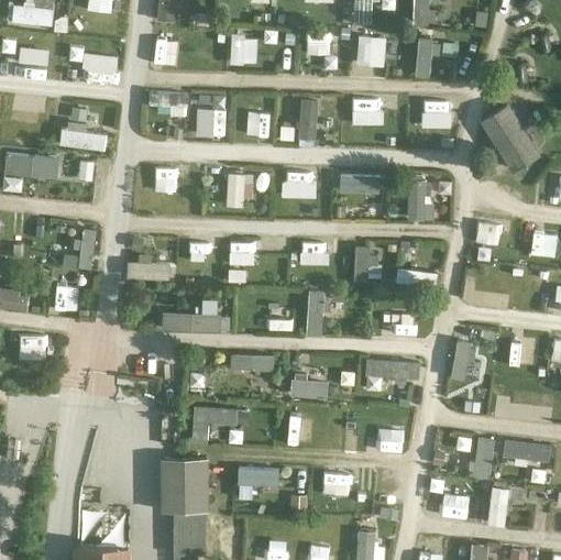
[(125,37),(125,0),(97,0),(97,8),(111,8),(111,17),(98,17),(98,36),(125,37)]
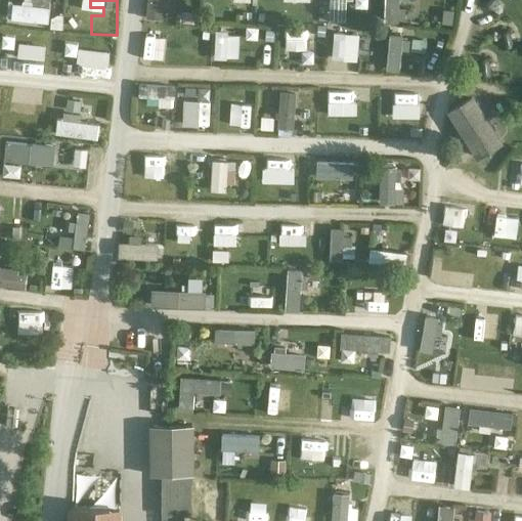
[(147,0),(144,18),(159,20),(162,0),(147,0)]
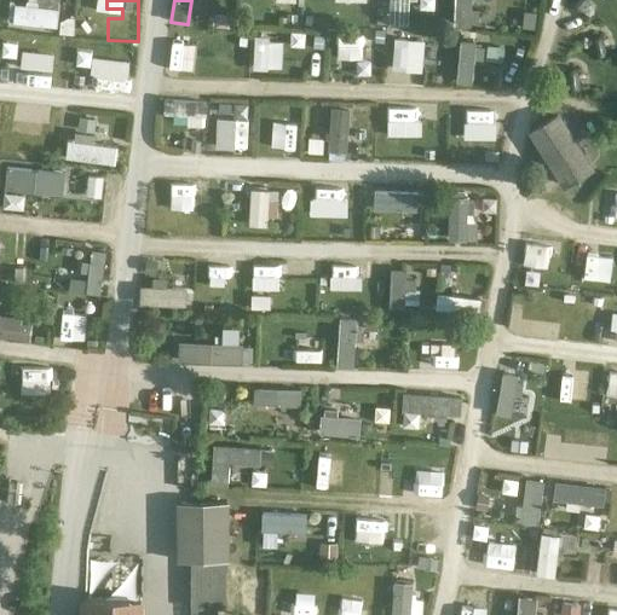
[(410,27),(410,0),(388,0),(388,27),(410,27)]
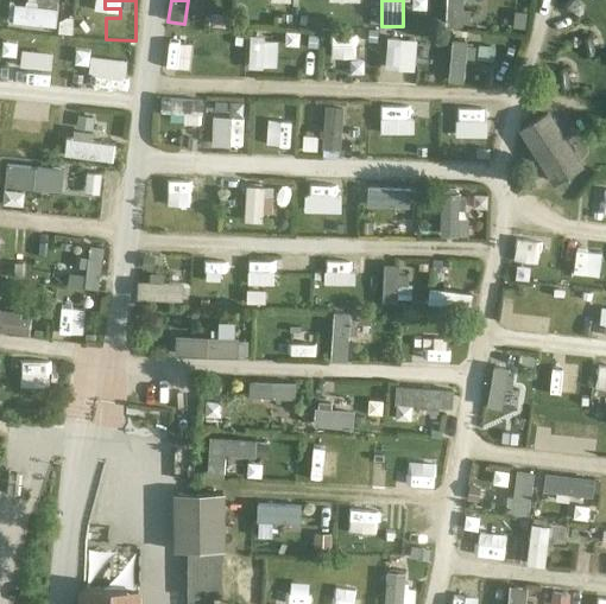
[(444,0),(444,26),(465,27),(465,0),(444,0)]
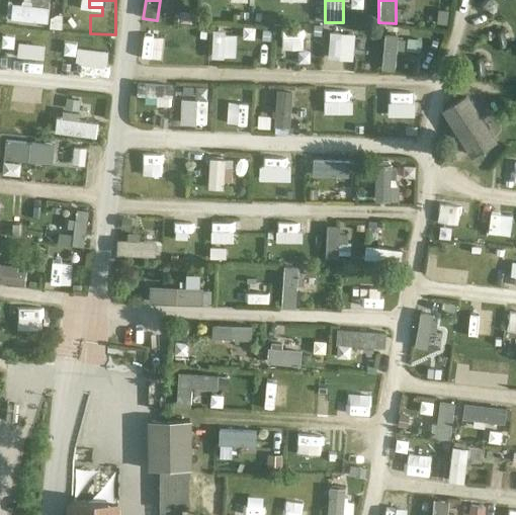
[(7,4),(6,13),(0,12),(0,19),(47,25),(49,9),(7,4)]
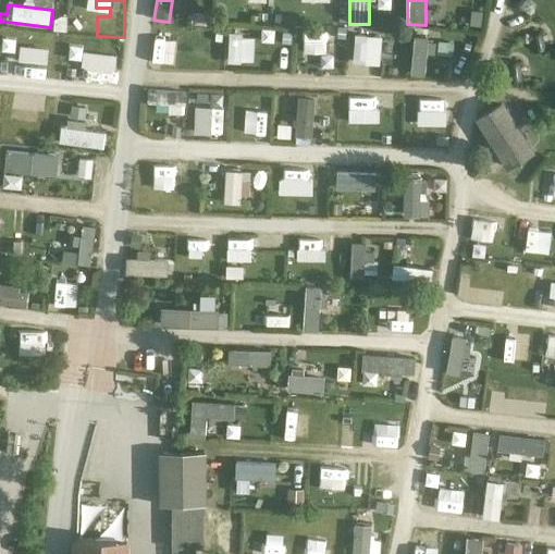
[(381,66),(381,37),(353,37),(352,66),(381,66)]
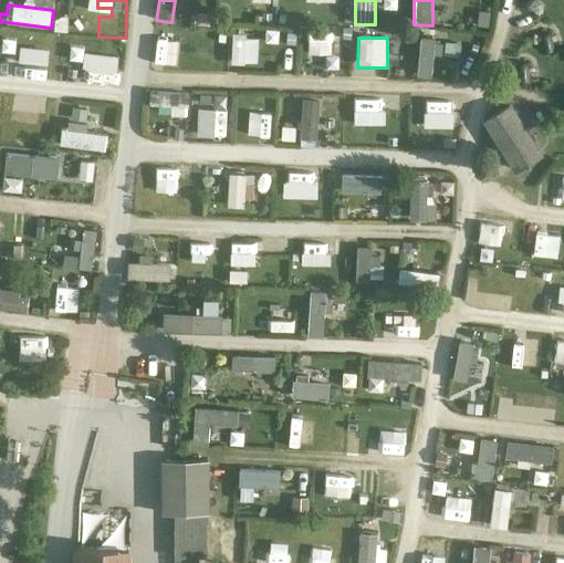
[(434,39),(418,38),(417,77),(431,77),(434,39)]
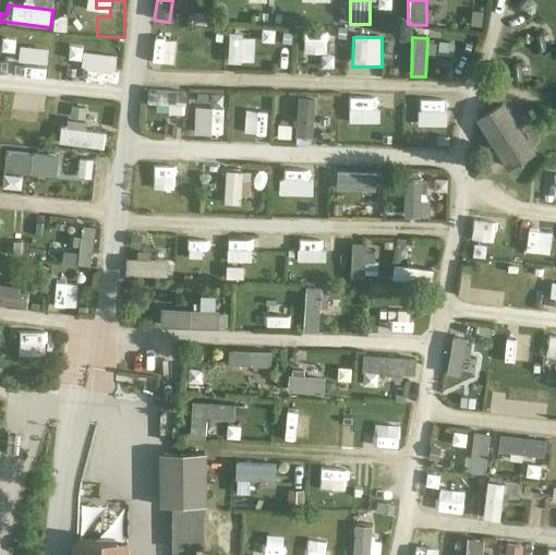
[(228,38),(228,64),(254,65),(255,38),(228,38)]
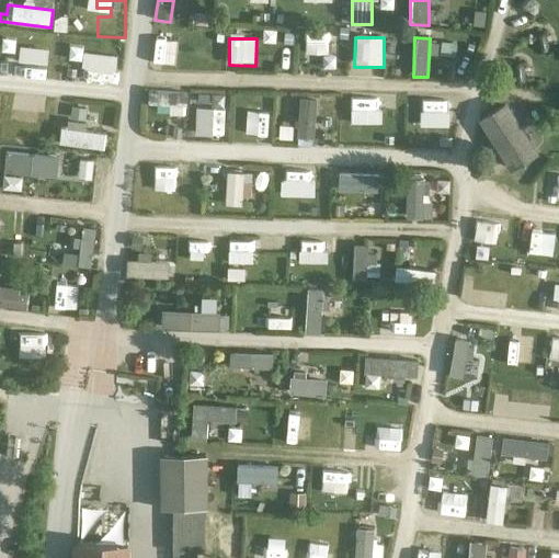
[(156,48),(155,66),(178,67),(178,49),(156,48)]
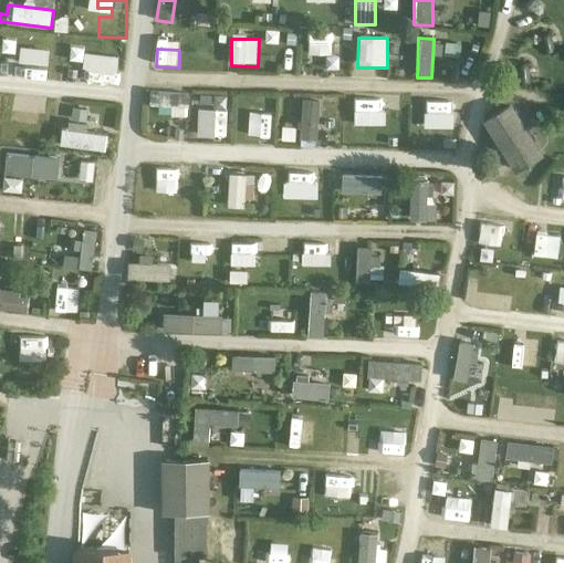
[(173,107),(171,117),(186,120),(189,96),(150,92),(149,104),(173,107)]
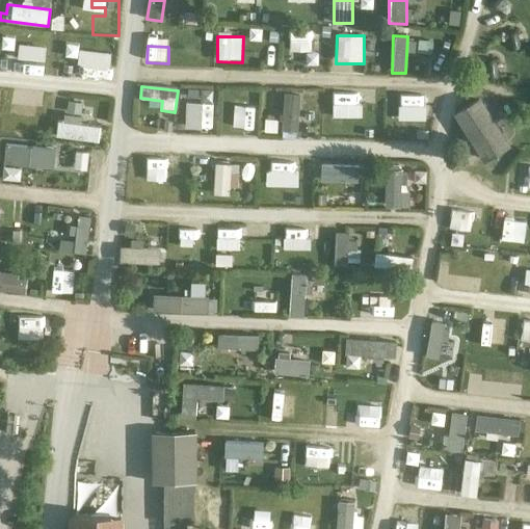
[(212,103),(213,90),(185,90),(185,103),(212,103)]
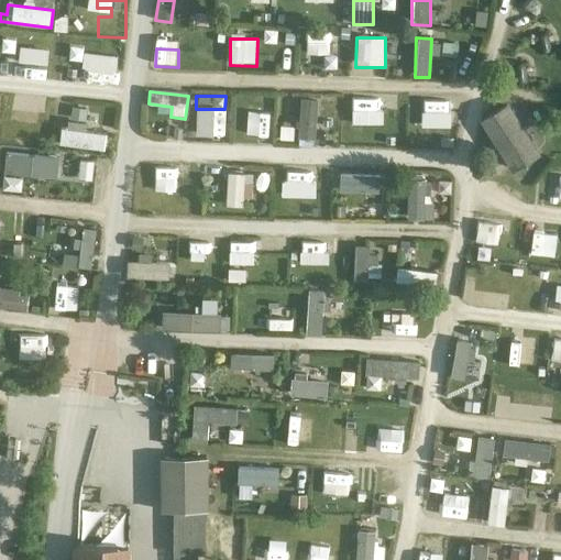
[(26,147),(43,147),(43,99),(28,99),(28,116),(11,116),(11,133),(26,133),(26,147)]
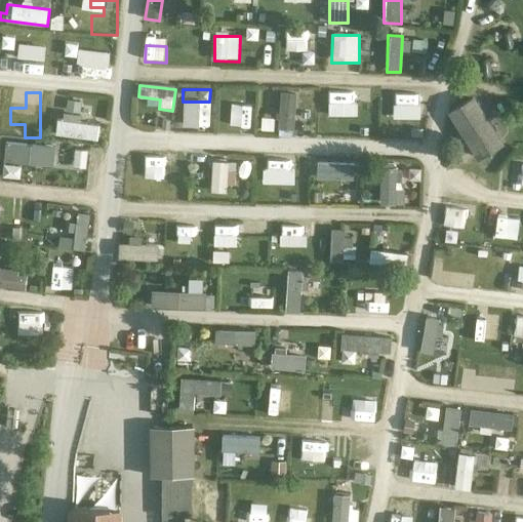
[(278,129),(295,129),(295,92),(278,92),(278,129)]
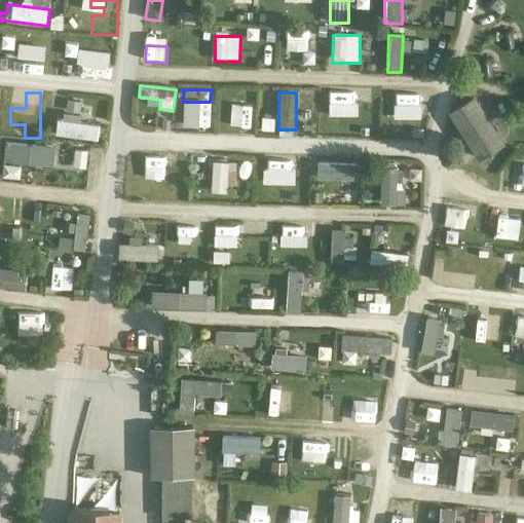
[(395,107),(424,107),(424,95),(395,96),(395,107)]
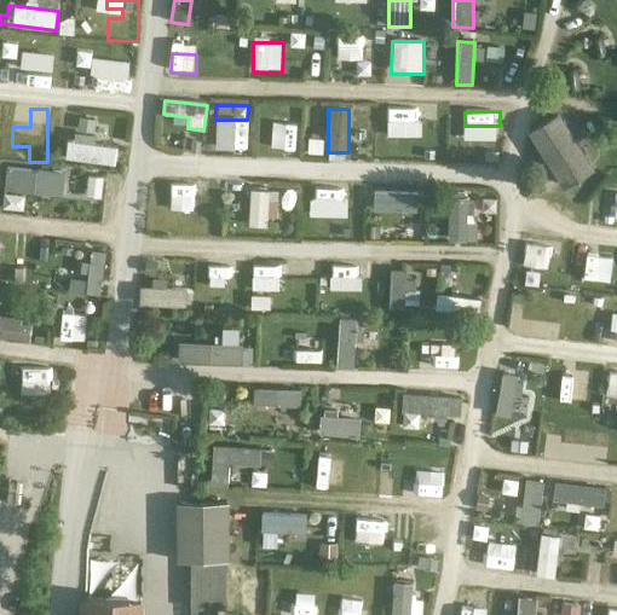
[(522,139),(557,190),(593,166),(557,115),(522,139)]
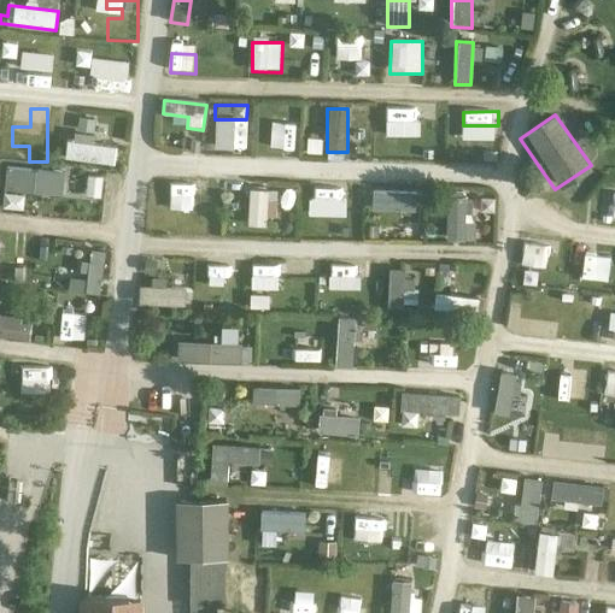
[(92,146),(94,121),(78,118),(77,139),(66,137),(64,160),(115,165),(116,148),(92,146)]
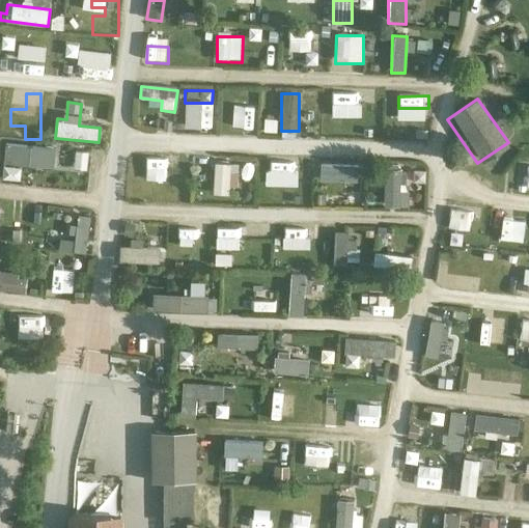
[(184,104),(184,130),(212,130),(212,105),(184,104)]
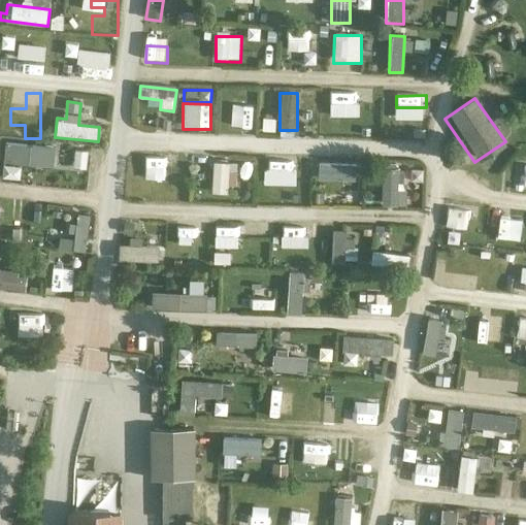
[(254,130),(255,105),(231,105),(230,129),(254,130)]
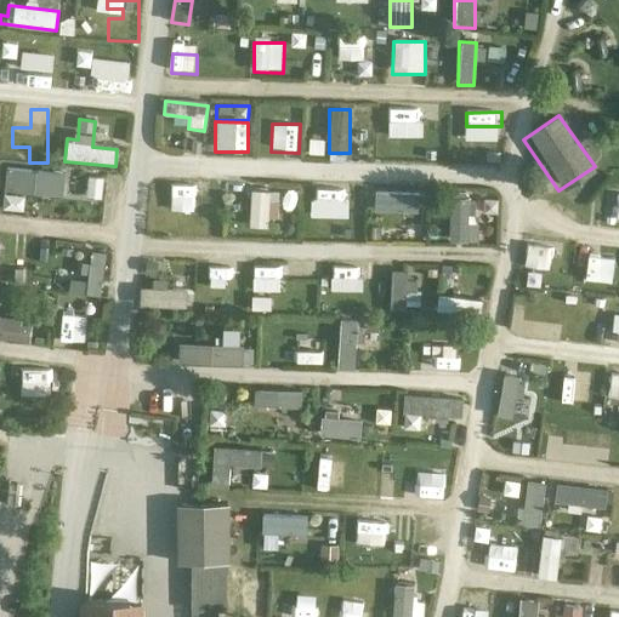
[(391,159),(391,130),(364,130),(363,159),(391,159)]
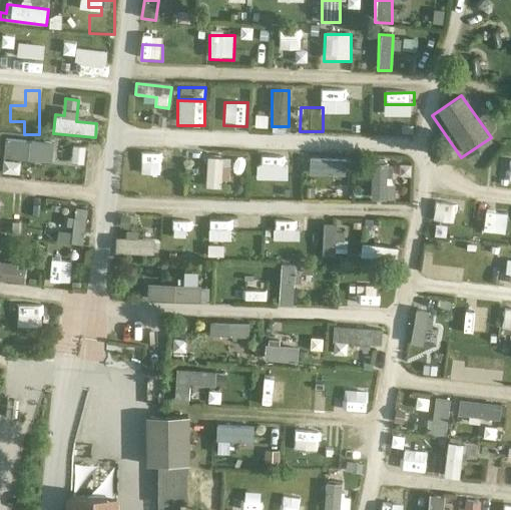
[(52,159),(53,142),(2,141),(2,159),(52,159)]
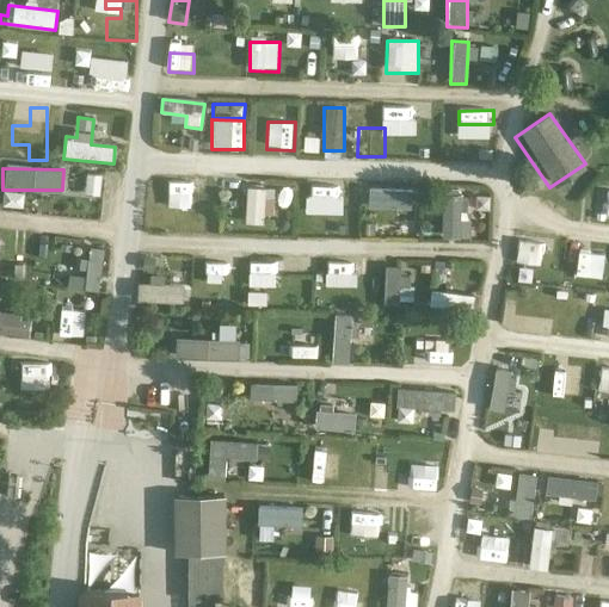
[(84,194),(100,196),(102,175),(85,174),(84,194)]
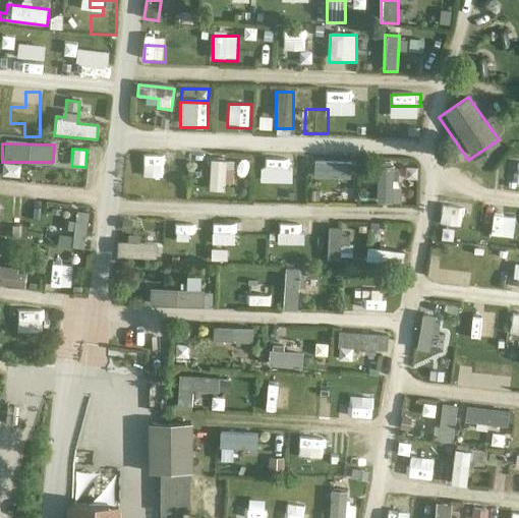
[(133,178),(155,178),(155,169),(178,169),(178,157),(134,156),(133,178)]
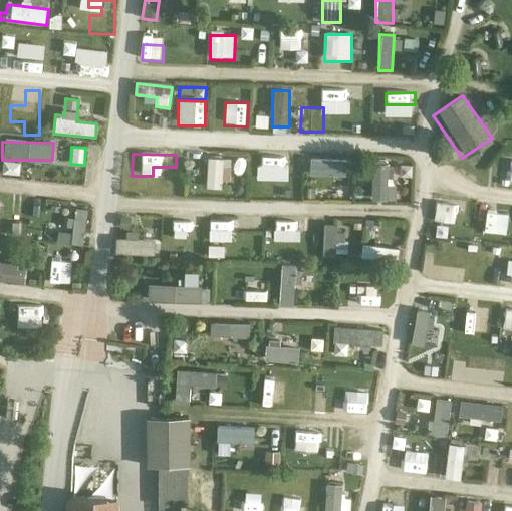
[(269,196),(285,197),(286,158),(270,157),(269,196)]
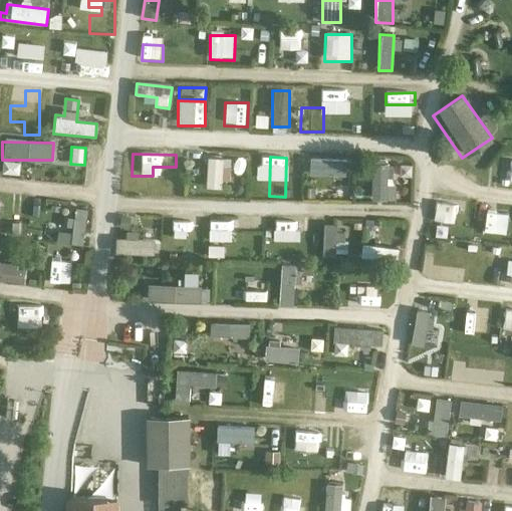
[(221,180),(231,180),(231,159),(207,158),(207,190),(220,190),(221,180)]
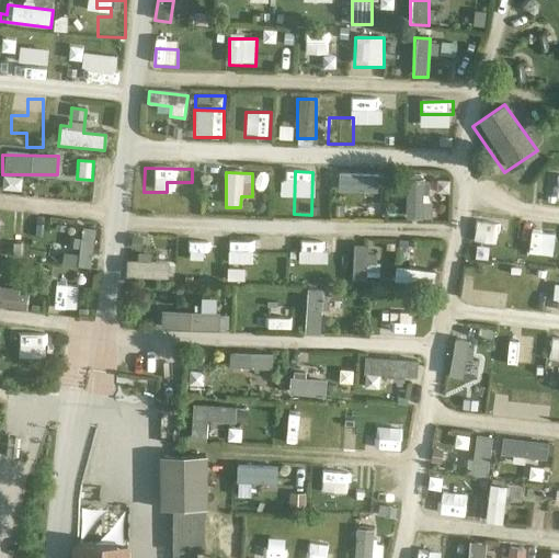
[(338,173),(338,191),(378,192),(379,174),(338,173)]
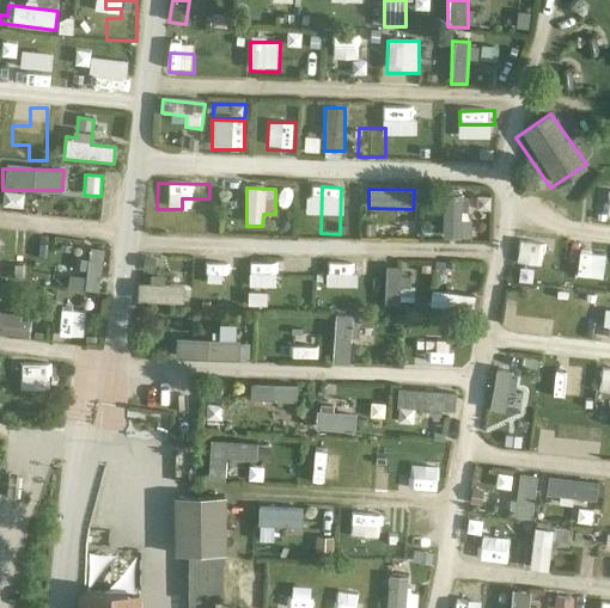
[(470,240),(471,197),(443,196),(441,240),(470,240)]
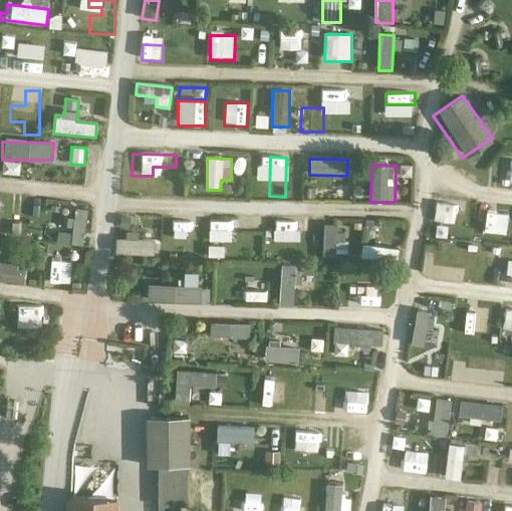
[(439,202),(437,213),(472,219),(474,207),(439,202)]
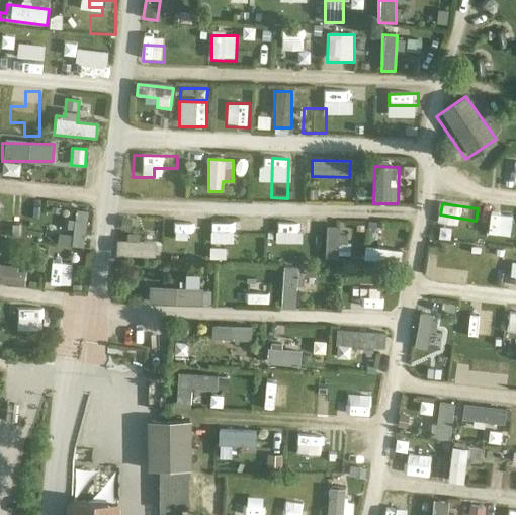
[(85,248),(86,211),(75,210),(75,230),(46,230),(46,248),(85,248)]
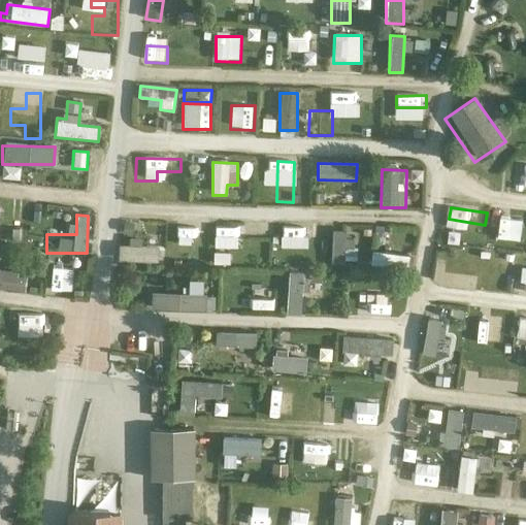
[(522,241),(524,220),(503,218),(501,238),(522,241)]
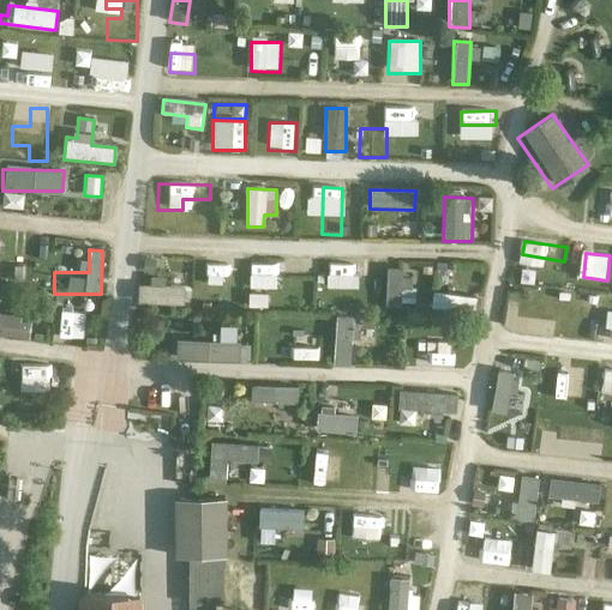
[(279,289),(277,264),(250,266),(251,290),(279,289)]
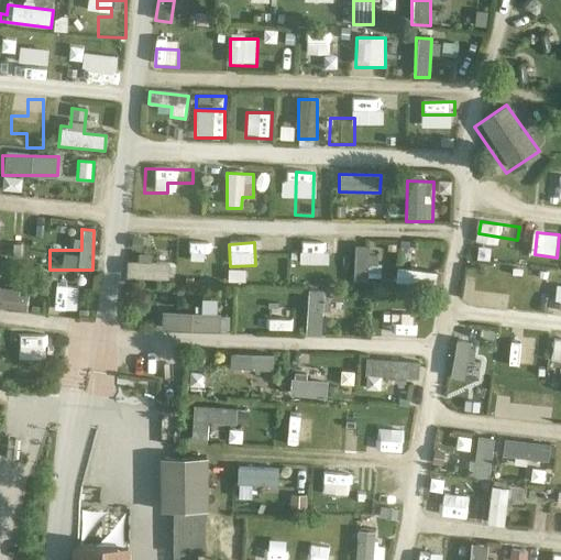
[(206,244),(180,244),(180,278),(206,278),(206,244)]
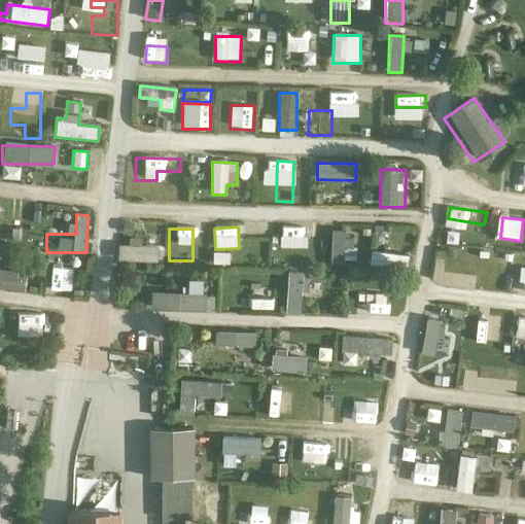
[(352,263),(352,231),(330,231),(330,263),(352,263)]
